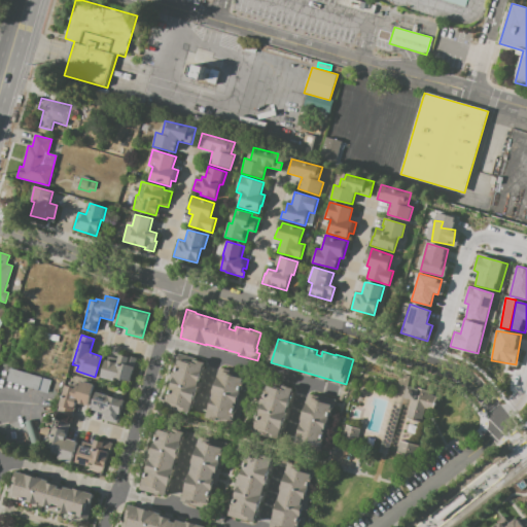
[(105,360),(101,377),(129,383),(135,357),(118,353),(116,362),(105,360)]
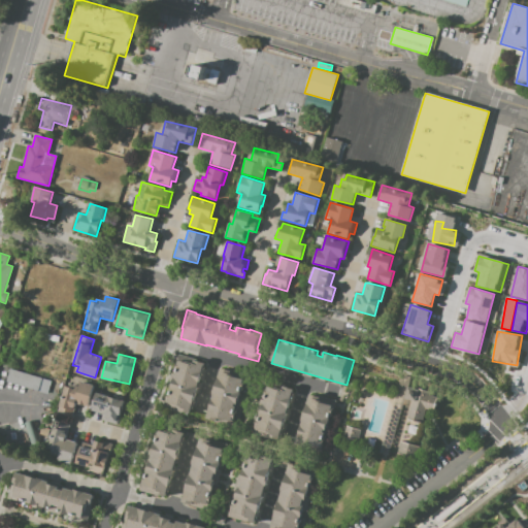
[(180,356),(205,363),(190,415),(165,407),(180,356)]
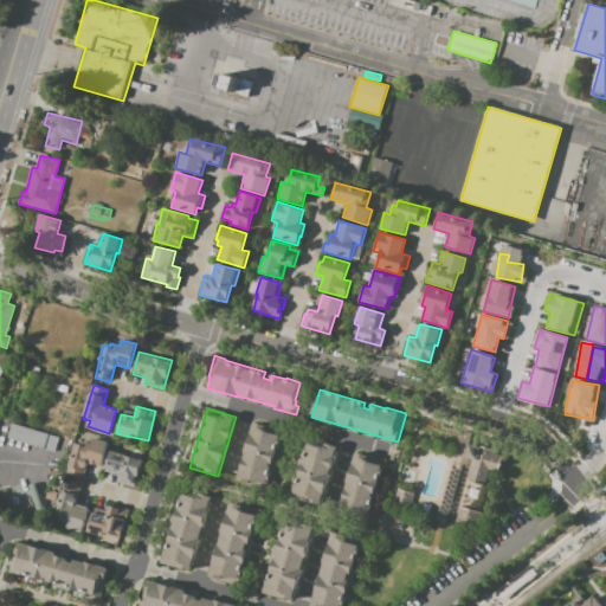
[(253,421),(283,431),(275,459),(278,461),(275,471),(271,470),(265,490),(236,482),(253,421)]
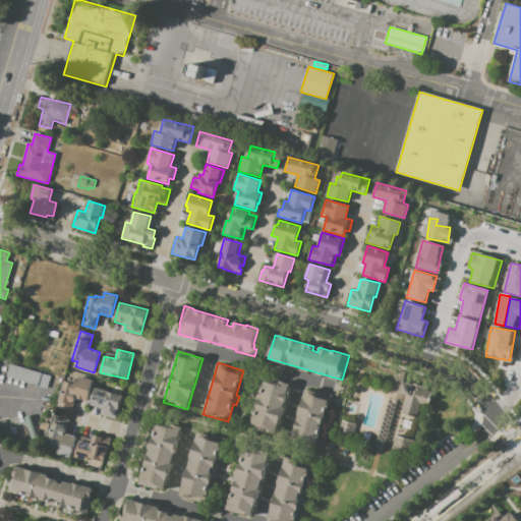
[(10,363),(50,375),(46,389),(6,377),(10,363)]
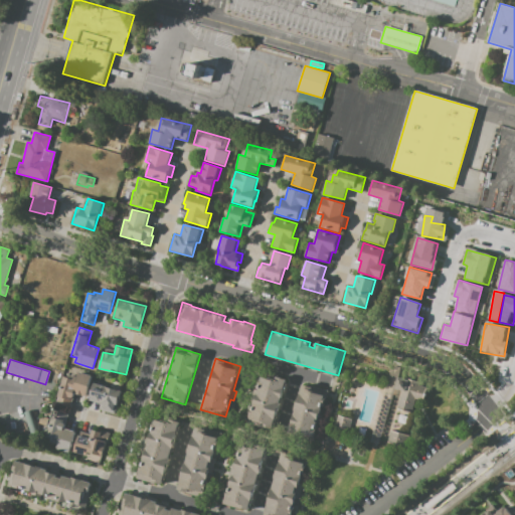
[(62,375),(55,403),(68,406),(72,392),(84,395),(91,374),(77,371),(75,378),(62,375)]
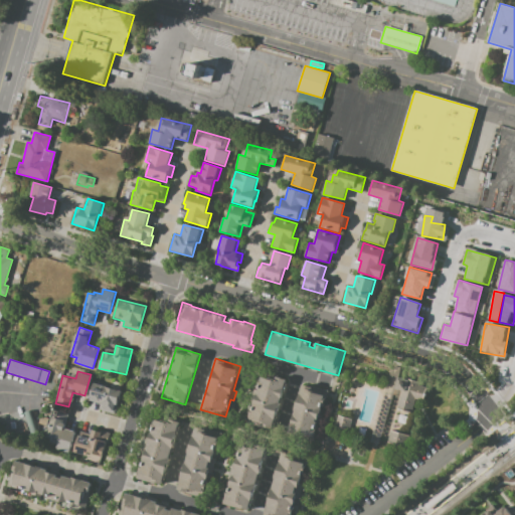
[(262,371),(287,379),(272,428),(247,420),(262,371)]
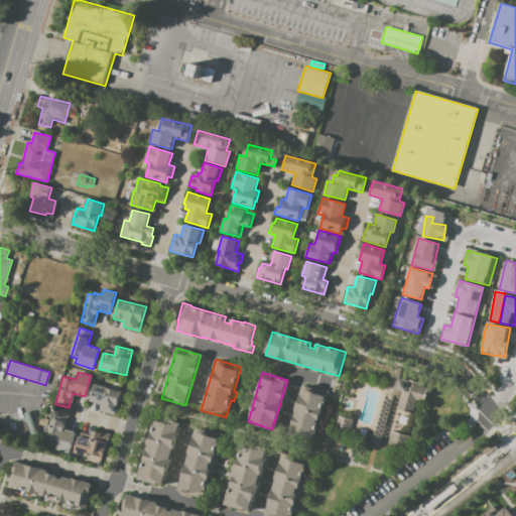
[(399,378),(421,383),(419,388),(427,390),(425,398),(419,397),(414,414),(398,410),(402,391),(396,390),(399,378)]
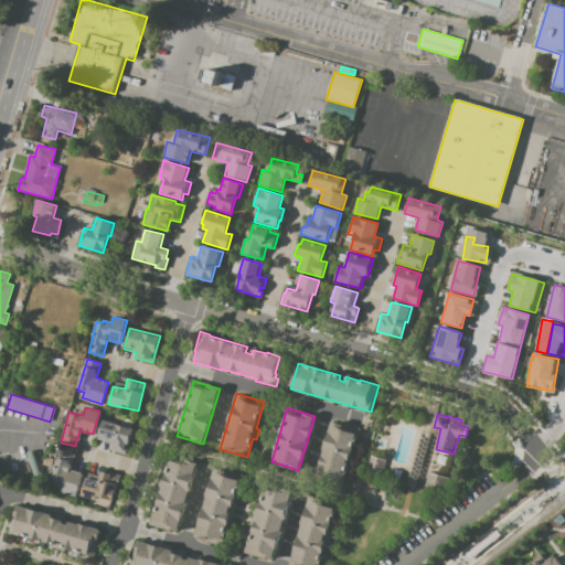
[(103,420),(132,428),(125,455),(108,449),(110,443),(97,439),(103,420)]
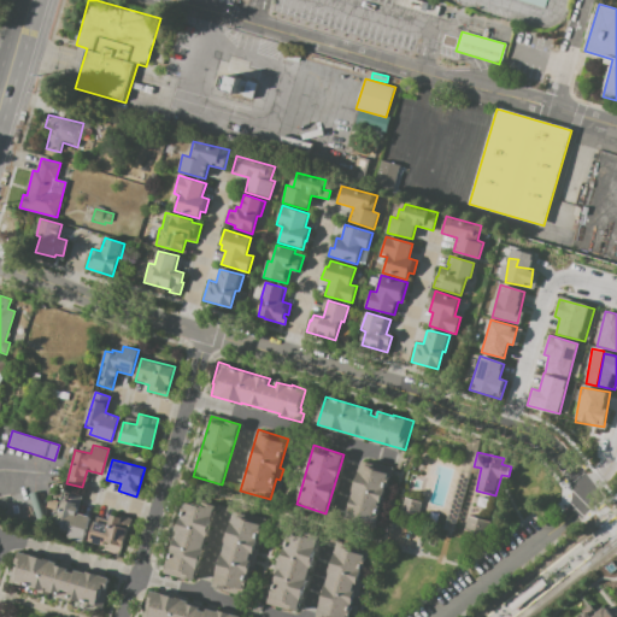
[(362,459),(391,468),(374,527),(345,518),(362,459)]
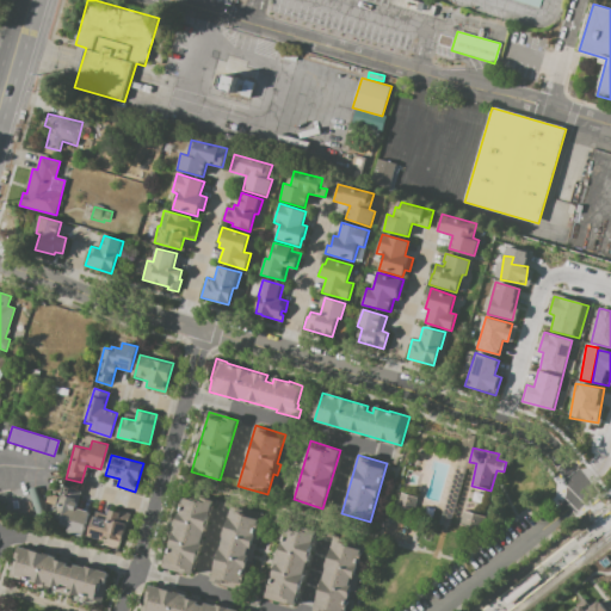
[(62,494),(55,519),(65,522),(62,531),(82,537),(90,512),(76,508),(79,499),(62,494)]
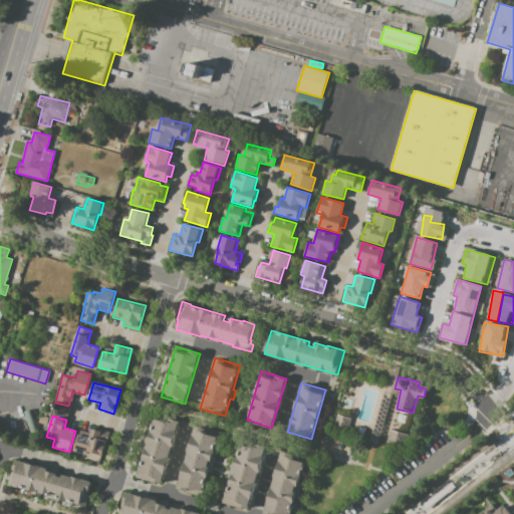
[(155,416),(179,423),(161,485),(137,478),(144,453),(140,452),(145,436),(149,437),(155,416)]
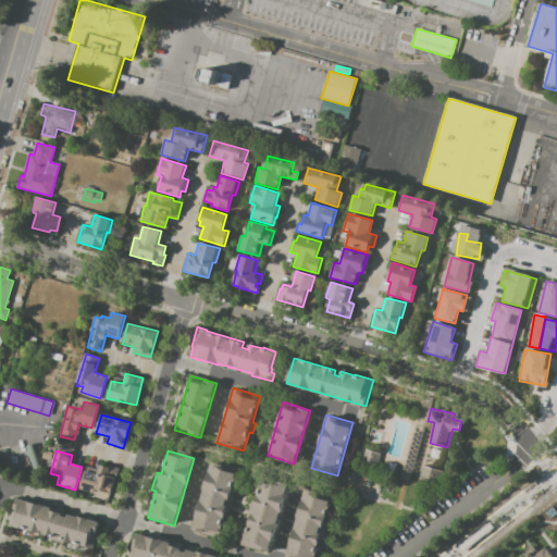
[(86,470),(98,473),(101,463),(118,469),(111,494),(97,490),(95,494),(79,490),(86,470)]
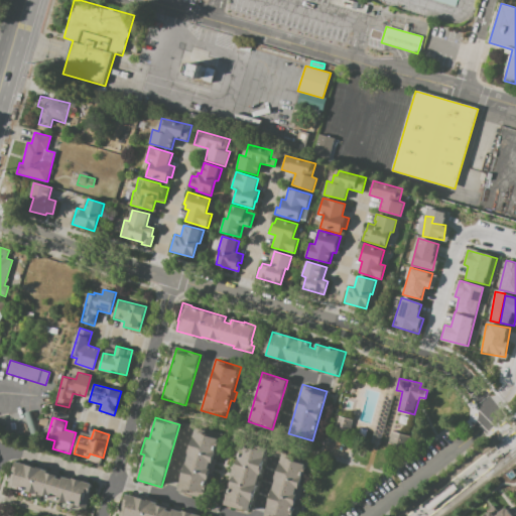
[(196,429),(219,436),(213,458),(216,459),(212,475),(208,474),(201,498),(177,491),(196,429)]
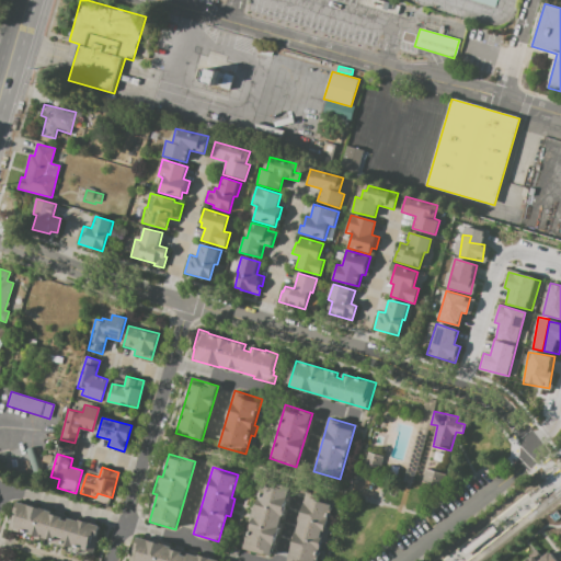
[(263,481),(289,489),(270,553),(244,546),(251,523),(248,522),(253,504),(256,504),(263,481)]
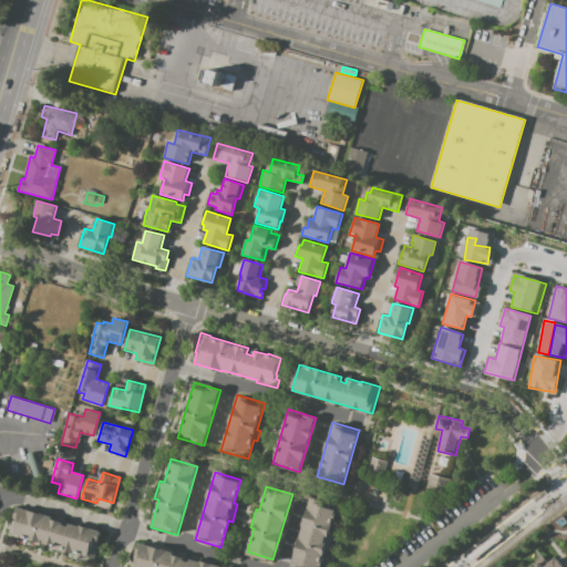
[(291,566),(311,498),(338,506),(330,533),(334,534),(330,549),(326,548),(319,566),(291,566)]
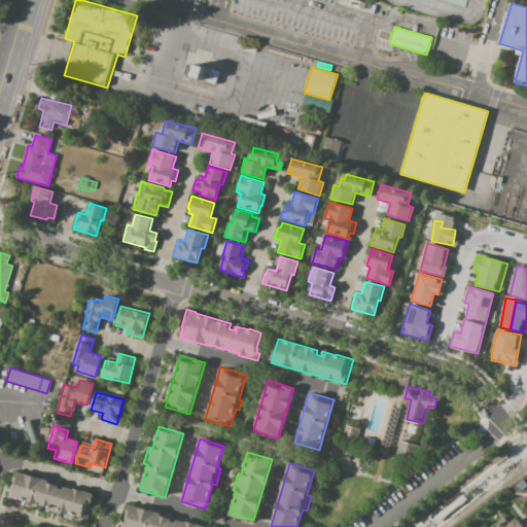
[(16,470),(94,493),(90,505),(85,503),(81,518),(62,513),(62,514),(33,505),(33,503),(12,497),(16,483),(13,482),(16,470)]
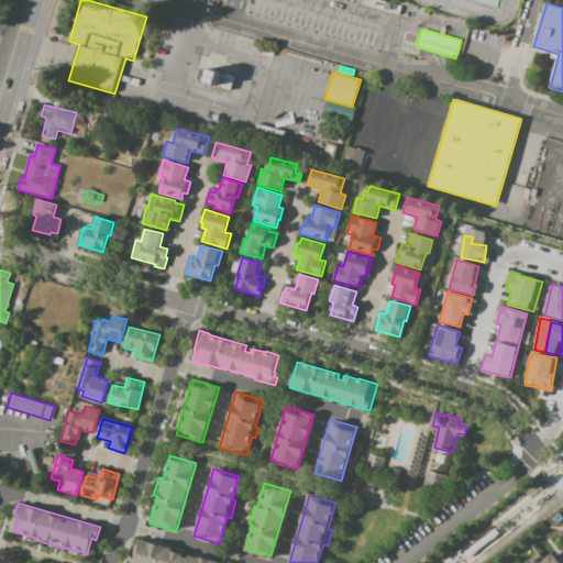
[(464,553),(467,558),(497,533),(494,530),(464,553)]
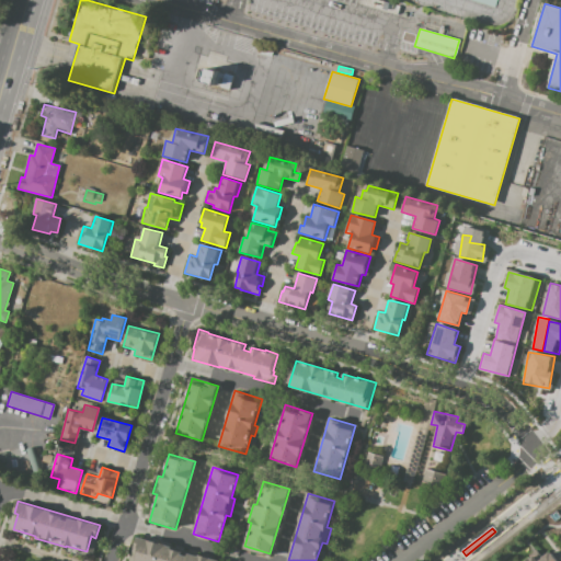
[(128,560),(136,536),(218,560),(217,560),(128,560)]
